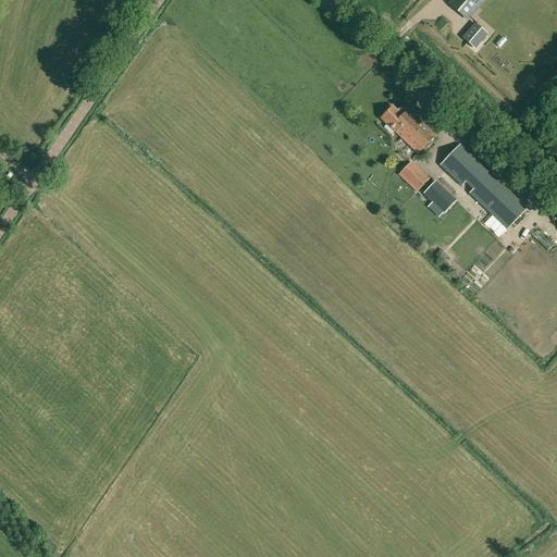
[(454,0),(450,4),(466,17),(481,0),(454,0)]
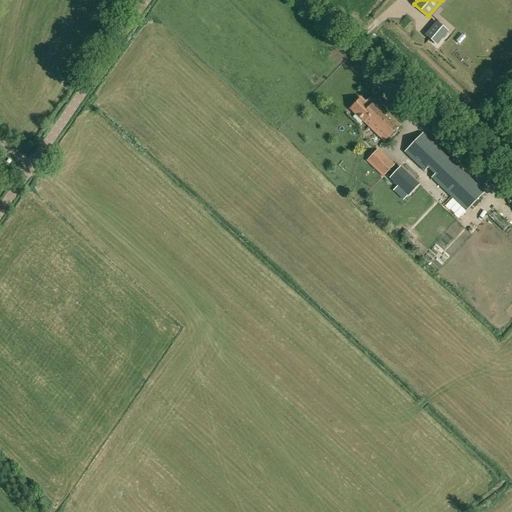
[(436,23),(426,35),(436,44),(446,32),(436,23)]
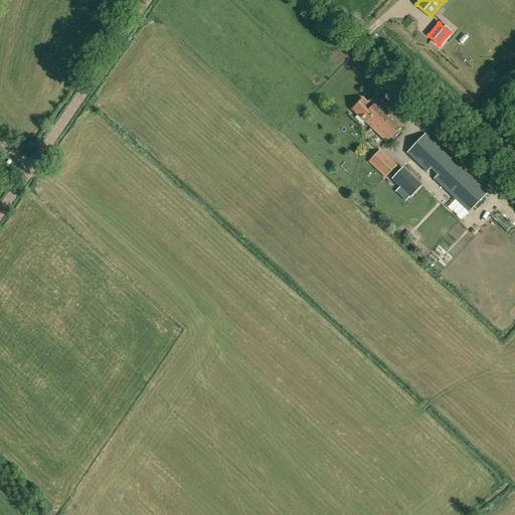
[(358,104),(353,109),(369,125),(387,142),(392,136),(394,138),(398,134),(396,132),(402,126),(377,102),(376,103),(371,108),(366,103),(362,99),(358,104)]
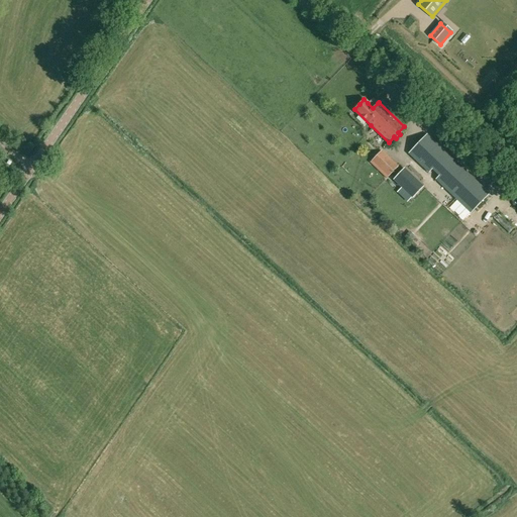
[(426,135),(408,153),(428,173),(431,170),(438,177),(435,180),(470,212),(487,194),(426,135)]
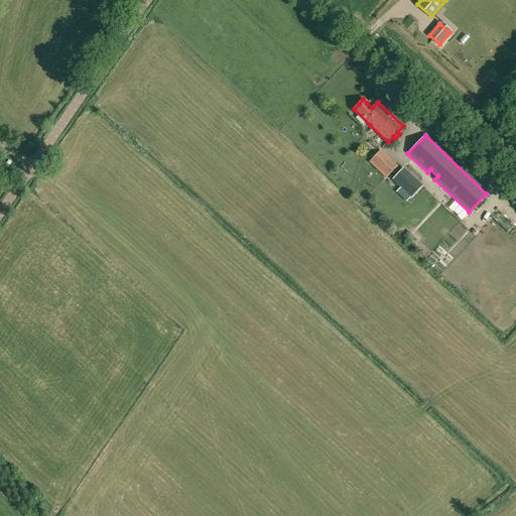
[(390,172),(396,166),(381,151),(375,156),(390,172)]
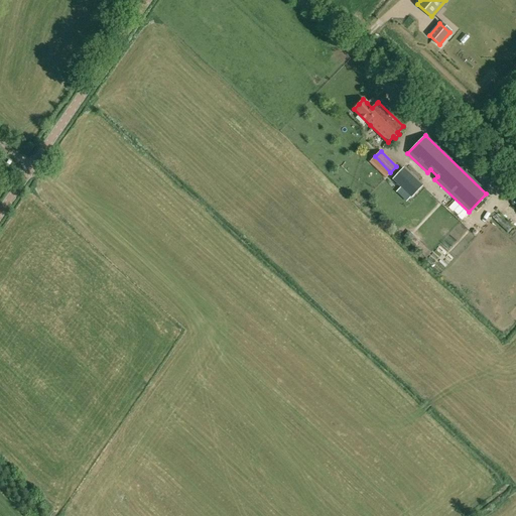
[(403,169),(393,180),(411,197),(421,186),(403,169)]
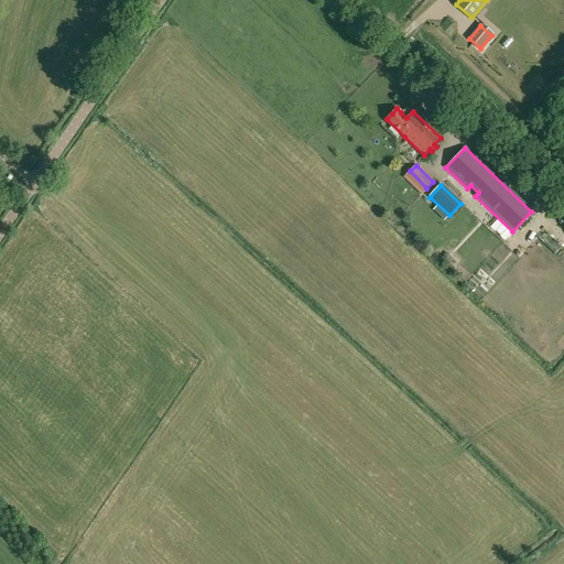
[(446,263),(451,259),(446,253),(441,259),(446,263)]
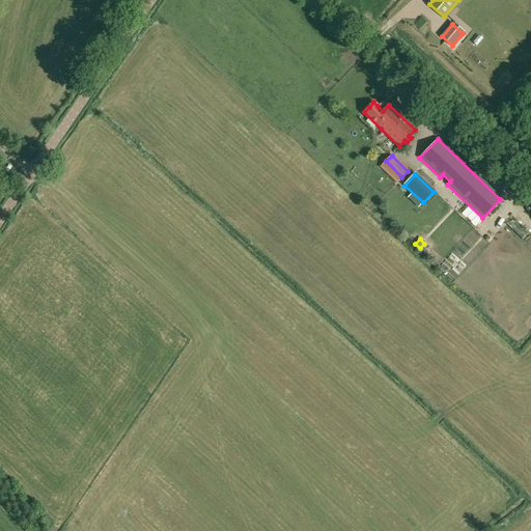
All buildings are outlined.
